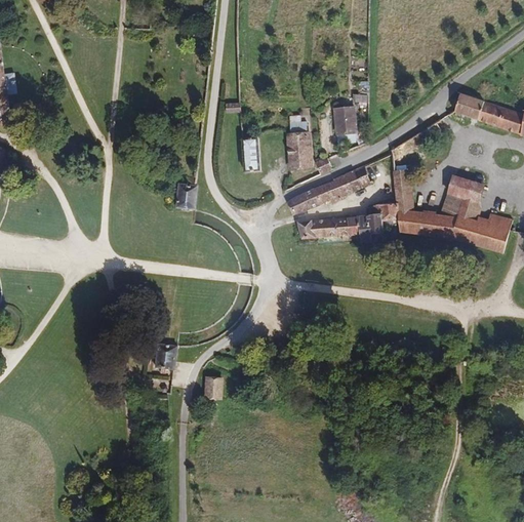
[(0,124),(8,124),(5,91),(15,90),(12,71),(2,71),(0,55),(0,124)]
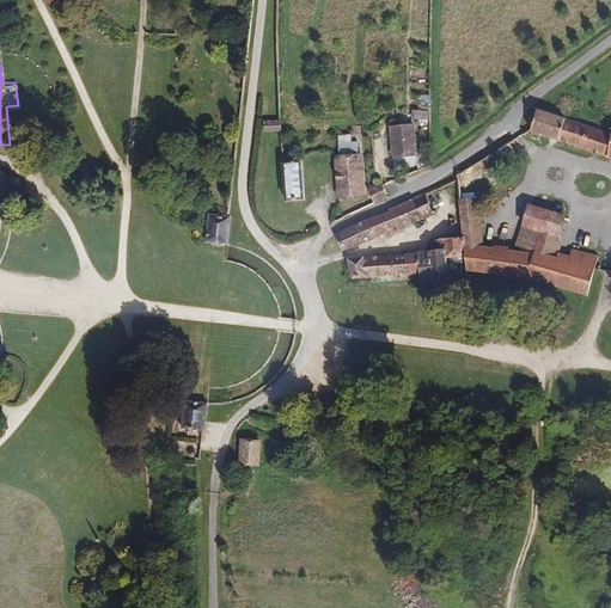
[(428,108),(413,108),(413,117),(429,117),(428,108)]
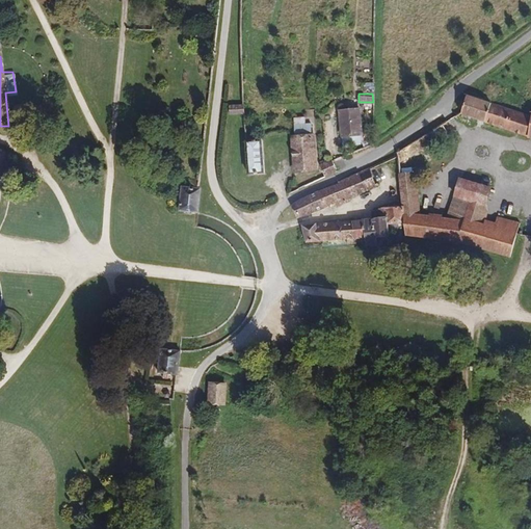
[(530,114),(467,96),(466,103),(459,102),(458,109),(463,111),(462,115),(525,141),(530,140),(530,114)]
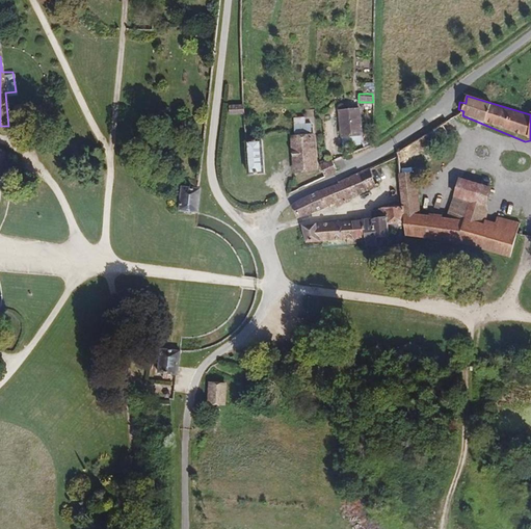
[(242,103),(228,103),(228,114),(242,113),(242,103)]
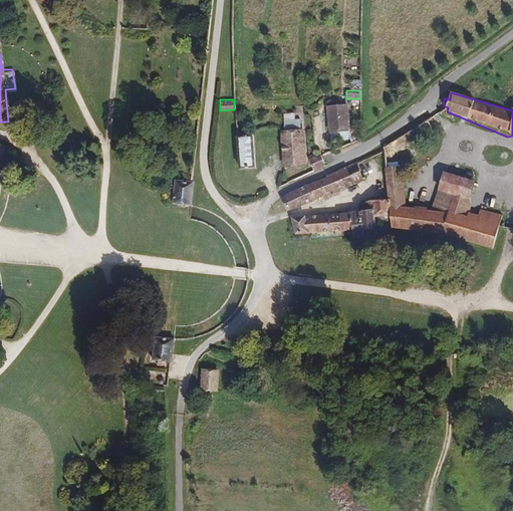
[(349,113),(347,103),(326,106),(329,132),(351,129),(349,113)]
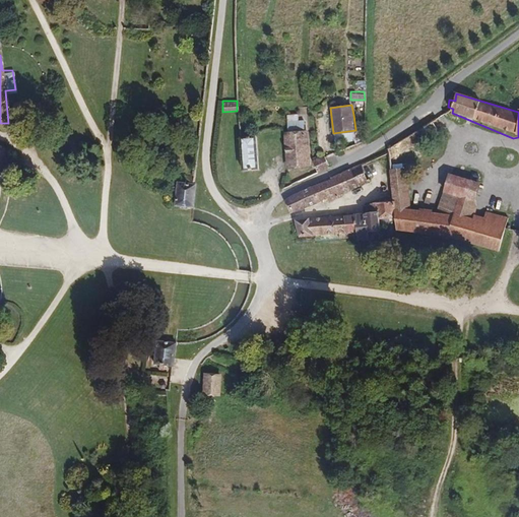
[(306,125),(305,117),(298,118),(298,111),(286,112),(287,126),(306,125)]
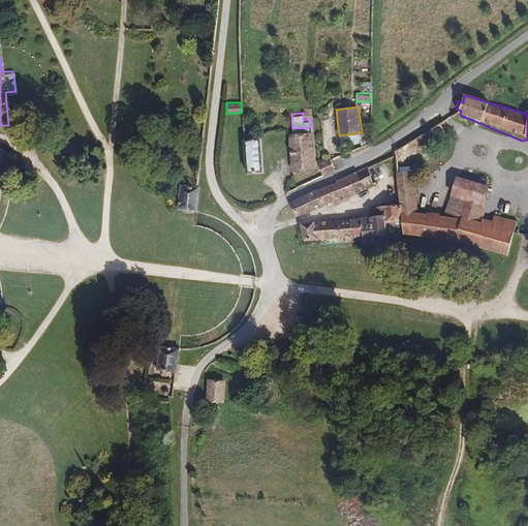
[(448,133),(444,122),(402,146),(404,160),(448,133)]
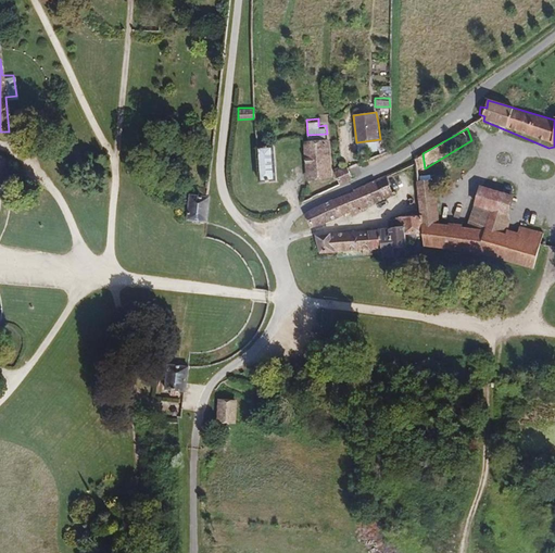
[(325,141),(305,142),(307,178),(327,178),(325,141)]
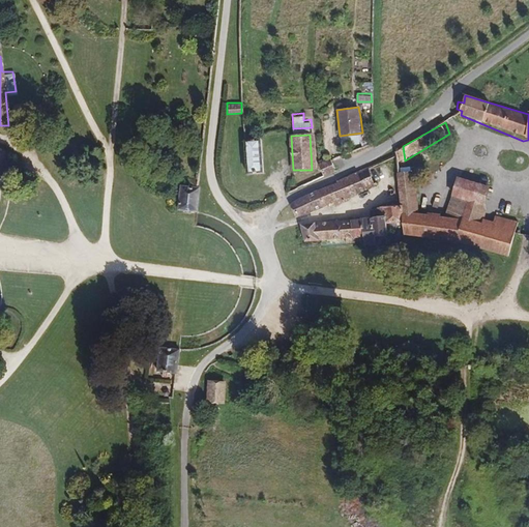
[(259,139),(241,140),(247,173),(263,172),(259,139)]
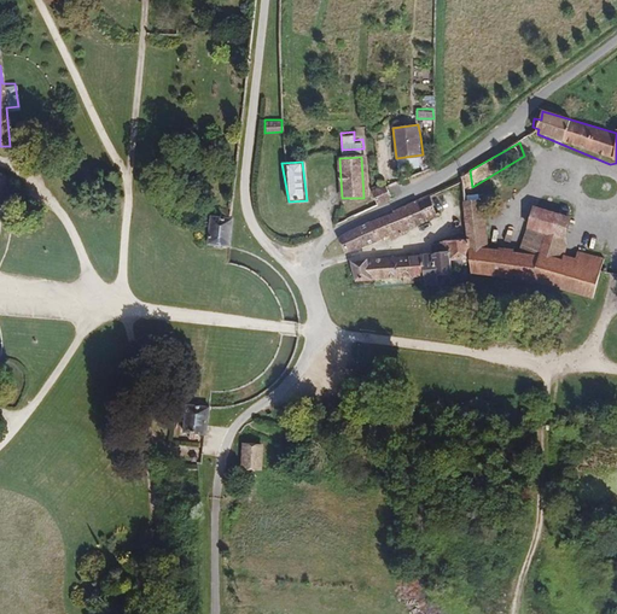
[(470,170),(459,176),(464,203),(473,202),(472,187),(470,170)]
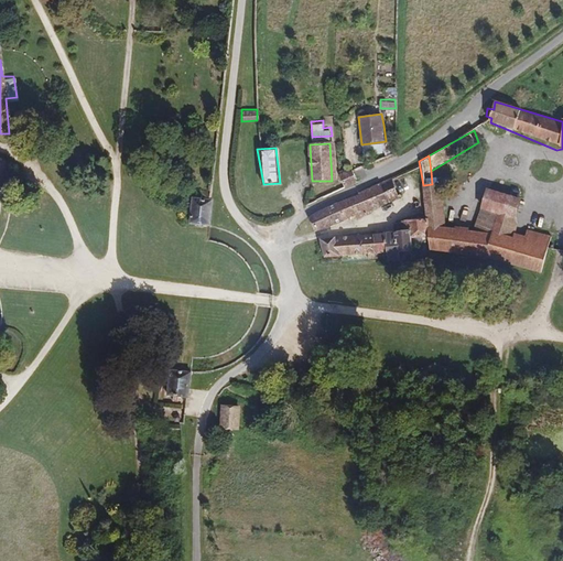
[(338,173),(342,184),(357,176),(354,168),(338,173)]
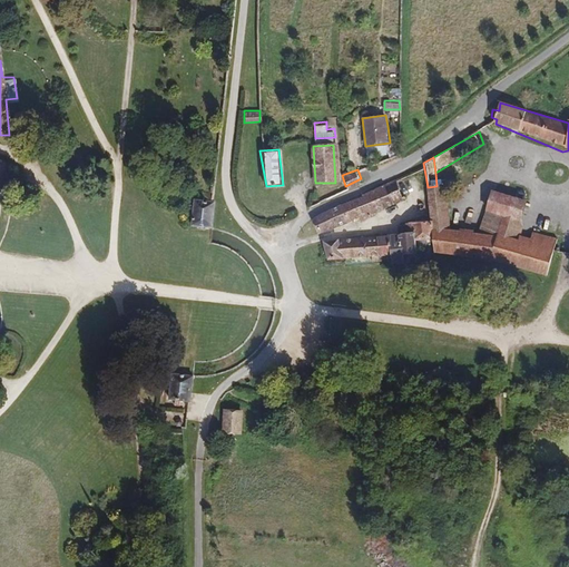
[(363,192),(312,218),(319,232),(356,215),(357,218),(386,206),(385,203),(400,191),(392,173),(362,188),(363,192)]
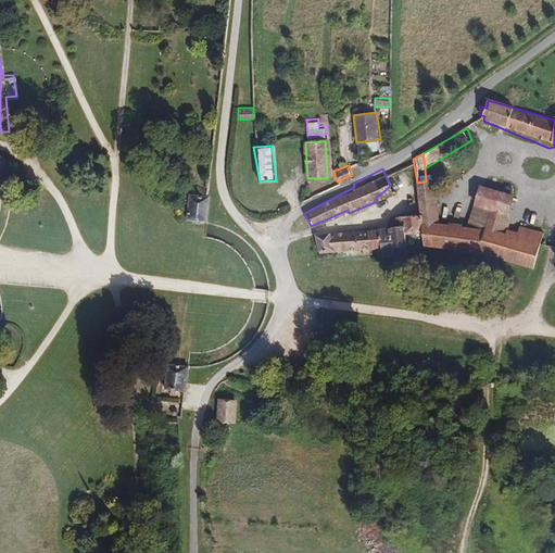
[(484,229),(504,235),(507,224),(502,223),(513,196),(479,185),(467,226),(483,233),(484,229)]
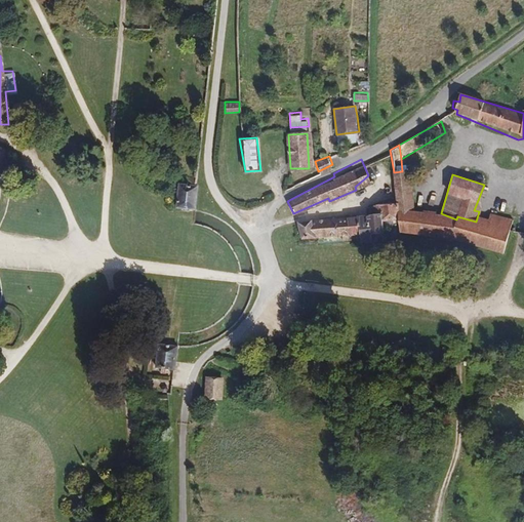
[(396,188),(410,187),(408,176),(394,176),(396,188)]
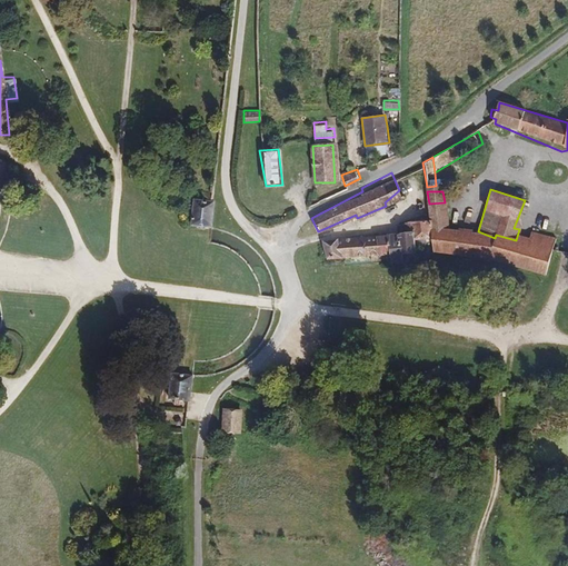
[(210,228),(215,199),(191,197),(189,227),(210,228)]
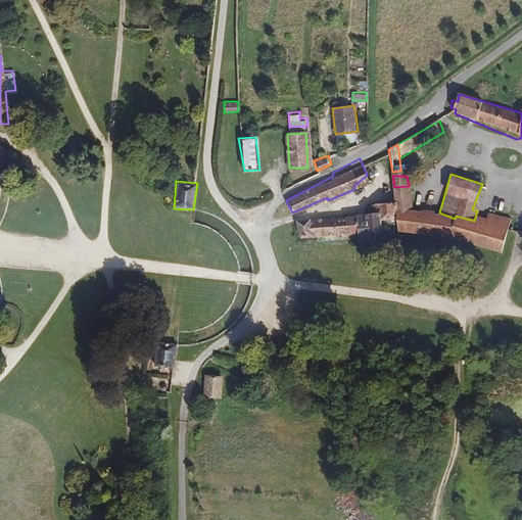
[(396,200),(398,216),(412,208),(409,186),(394,187),(396,200)]
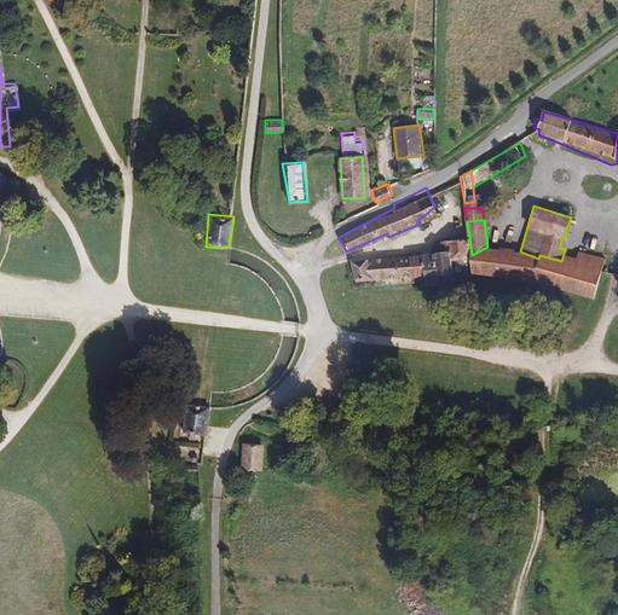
[(451,266),(471,266),(472,255),(469,237),(433,239),(435,253),(451,253),(451,266)]
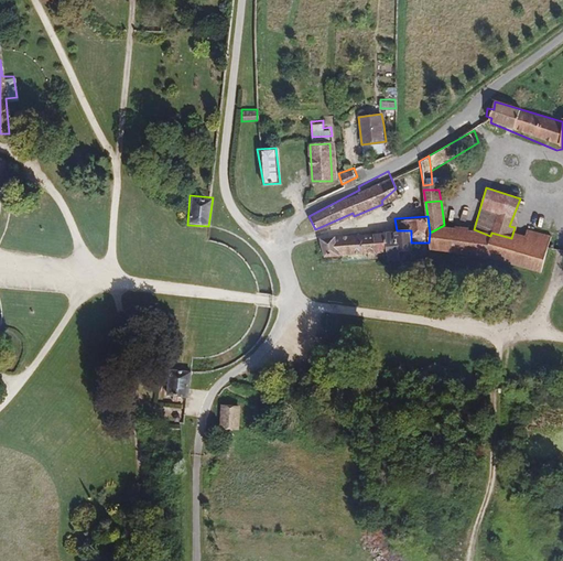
[(542,273),(543,268),(552,237),(528,229),(524,235),(515,234),(511,238),(491,233),(490,236),(474,229),(444,225),(430,233),(429,243),(429,249),(486,258),(542,273)]
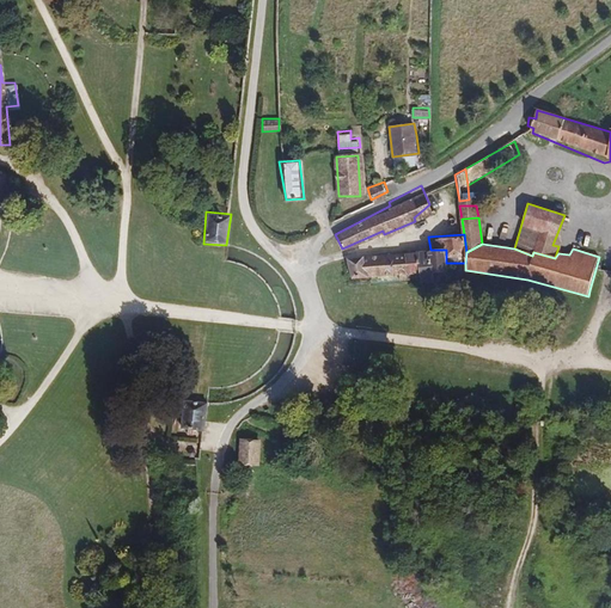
[(422,272),(432,271),(431,250),(420,251),(422,272)]
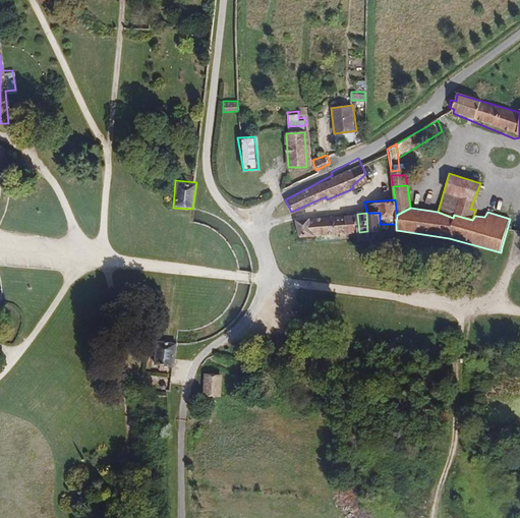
[(367,231),(381,232),(380,224),(380,213),(366,213),(367,231)]
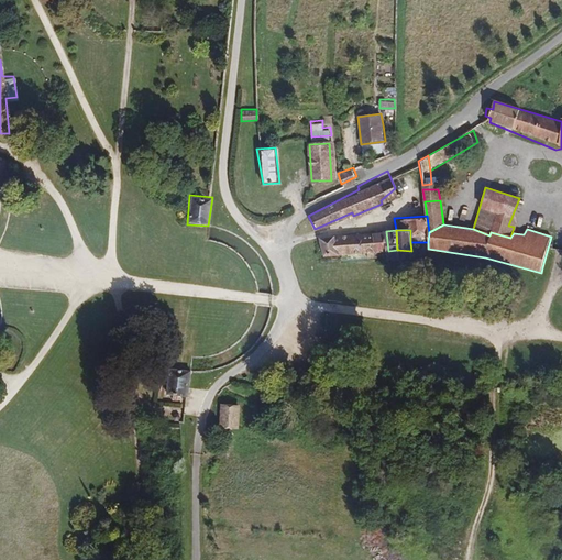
[(373,232),(375,253),(388,253),(388,251),(386,231),(373,232)]
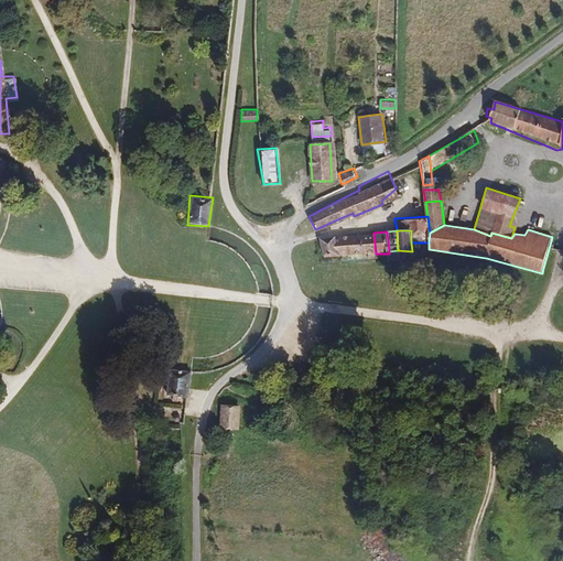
[(325,254),(332,255),(376,254),(374,233),(317,236),(325,254)]
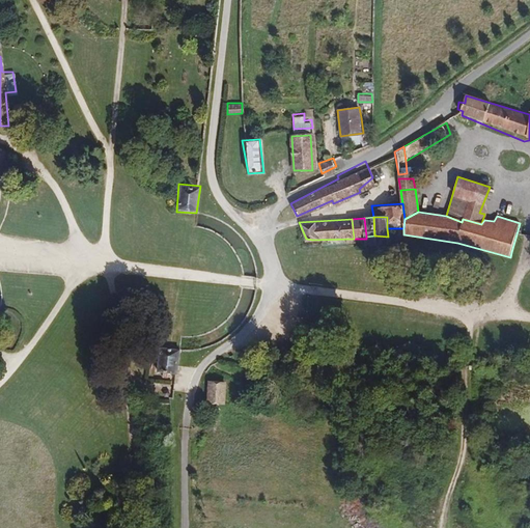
[(158,371),(176,372),(177,360),(178,348),(159,345),(158,371)]
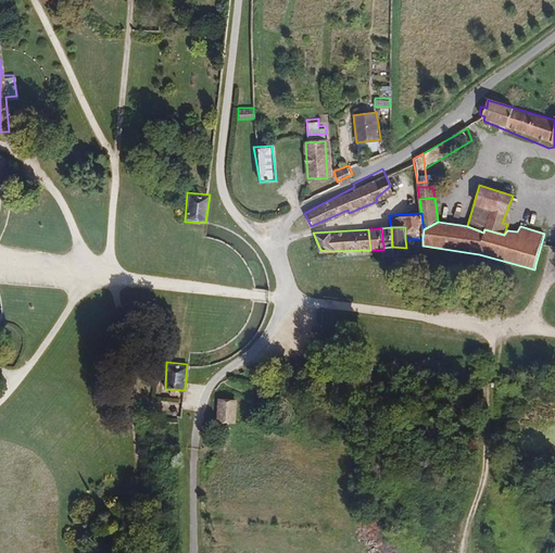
[(236,398),(217,397),(216,423),(235,424),(236,398)]
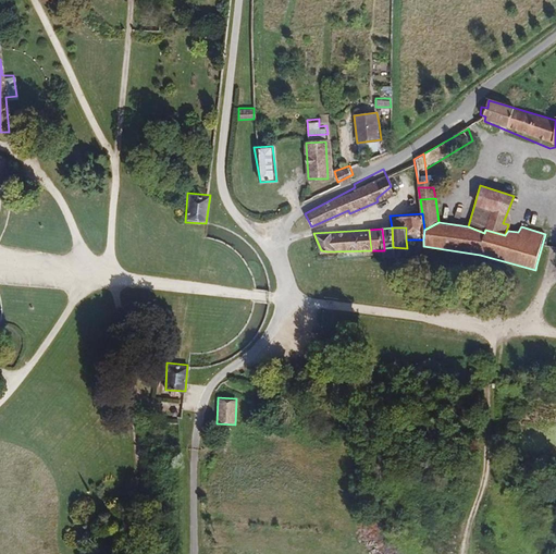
All buildings are outlined.
